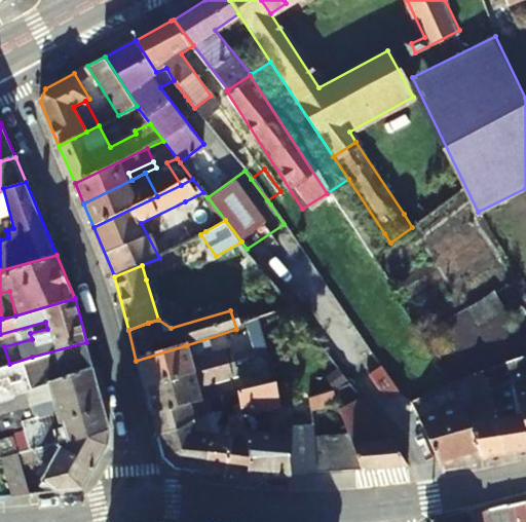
[(255,356),(265,351),(255,323),(245,326),(255,356)]
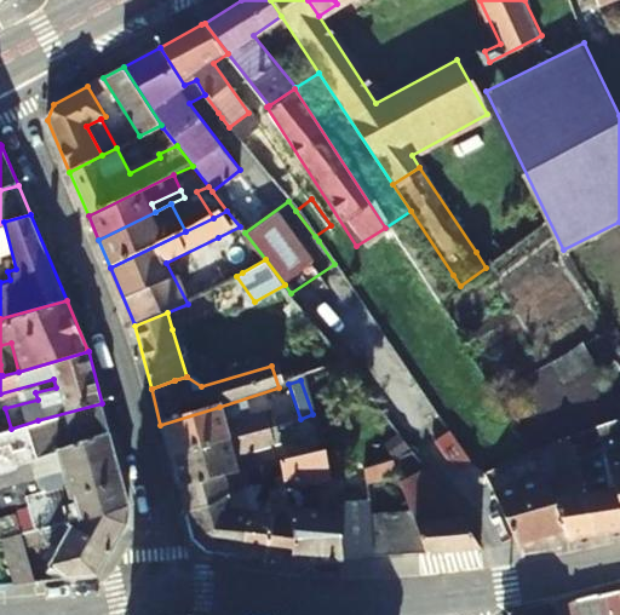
[(38,420),(49,458),(112,440),(102,403),(38,420)]
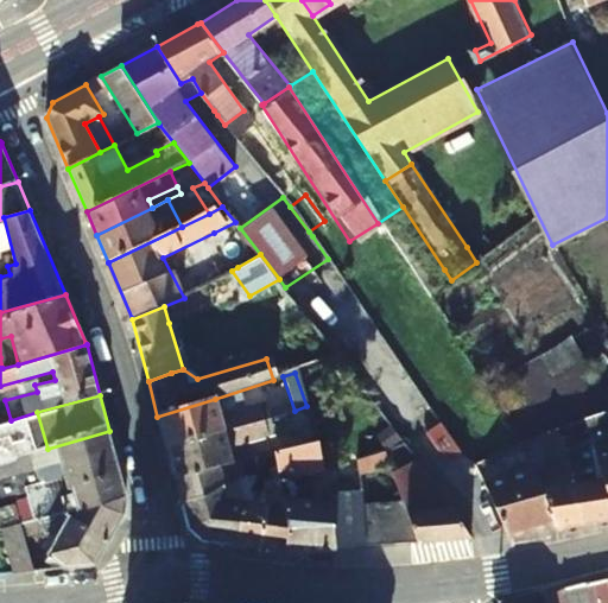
[(157,417),(166,449),(284,413),(282,404),(260,411),(258,405),(220,417),(215,399),(157,417)]
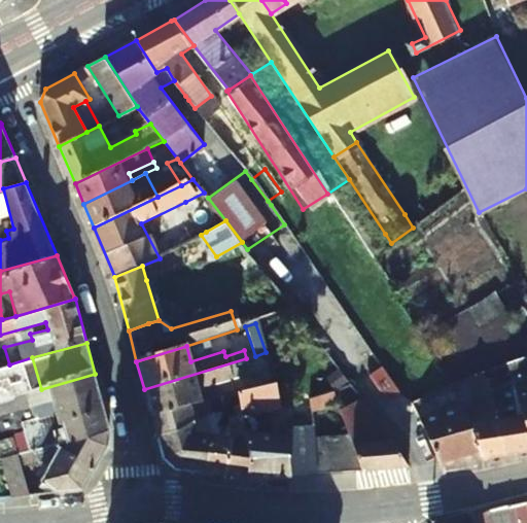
[(266,352),(255,356),(265,381),(273,378),(266,352)]
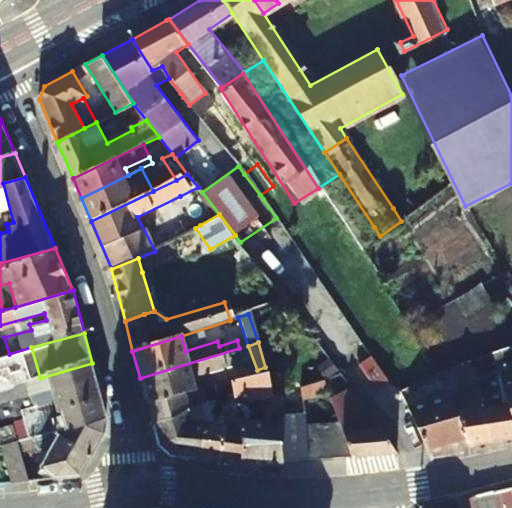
[(511,382),(506,361),(511,359),(511,349),(510,342),(493,349),(508,401),(511,415),(511,382)]
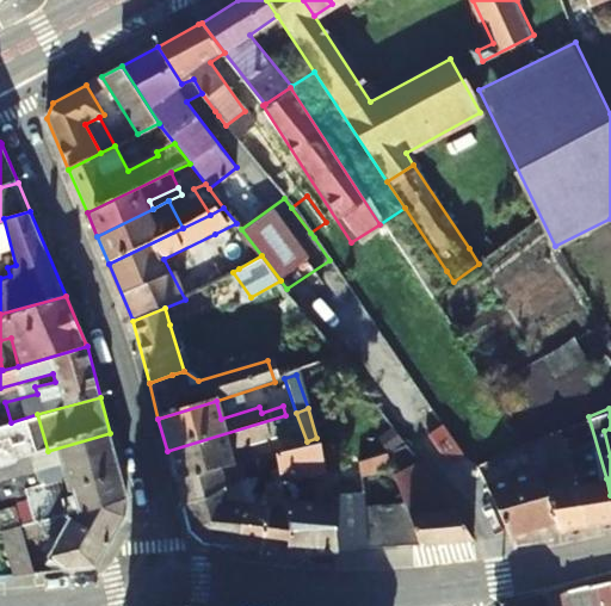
[(11,422),(0,425),(0,467),(13,463),(12,459),(31,455),(48,451),(37,414),(11,422)]
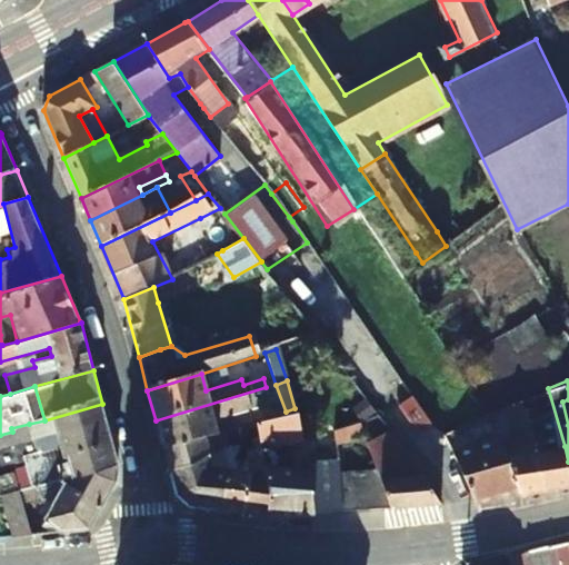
[(156,420),(163,449),(216,433),(212,418),(250,407),(248,400),(269,395),(266,387),(156,420)]
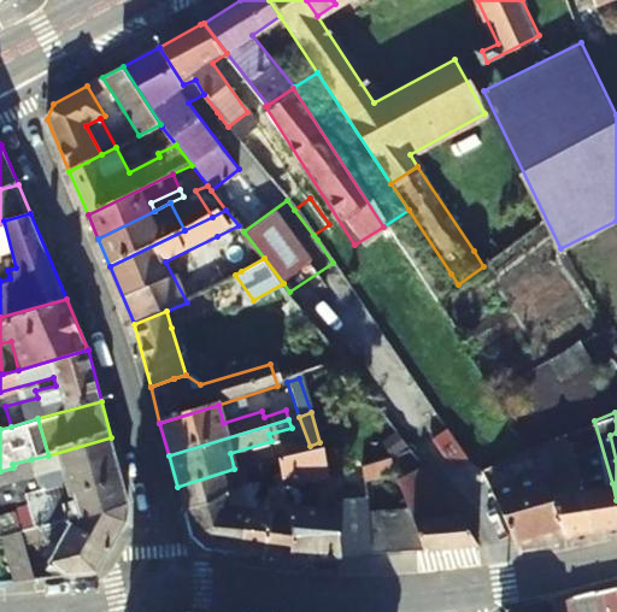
[(446,431),(432,440),(453,472),(468,463),(446,431)]
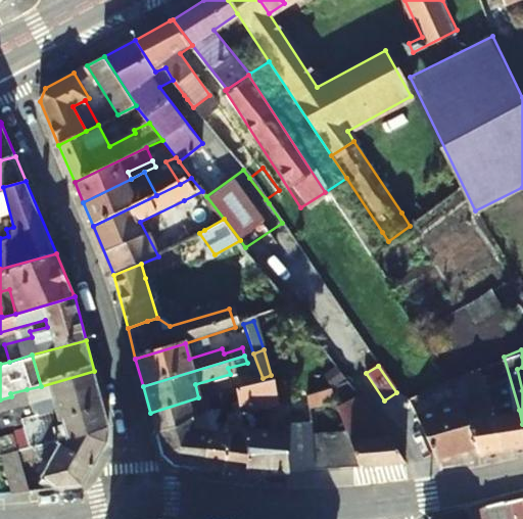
[(41,386),(27,389),(35,418),(21,422),(28,447),(35,446),(38,458),(47,462),(41,477),(52,489),(80,486),(107,442),(109,427),(94,371),(41,386)]
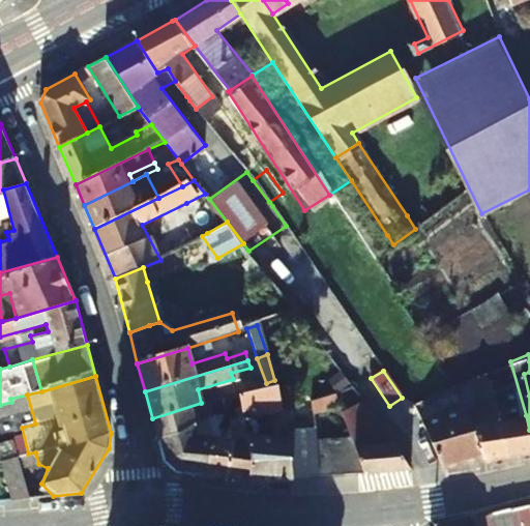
[(259,419),(286,411),(274,380),(266,383),(236,391),(244,426),(248,443),(253,459),(249,481),(296,478),(294,444),(273,445),(270,432),(263,434),(259,419)]
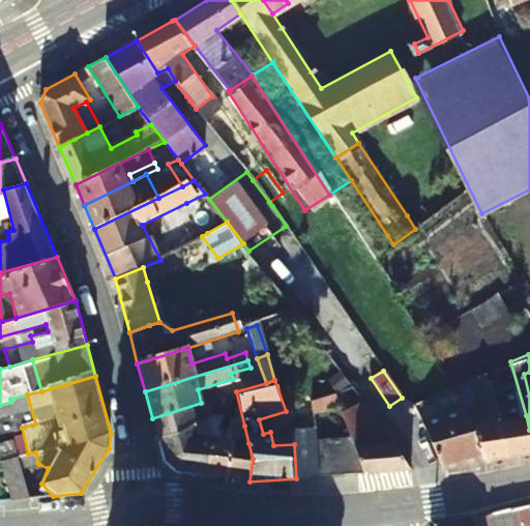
[(449,388),(429,397),(433,406),(453,398),(449,388)]
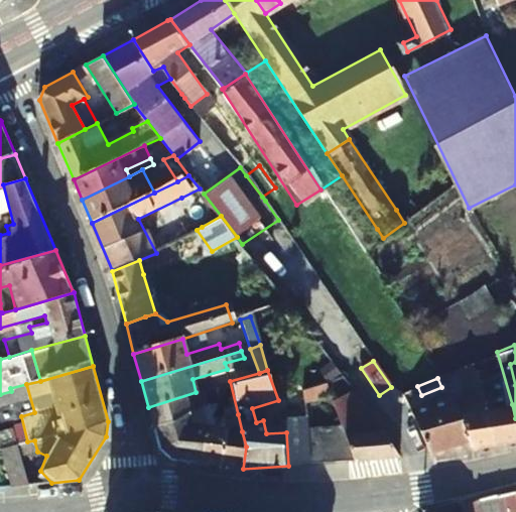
[(328,379),(301,386),(305,399),(332,392),(328,379)]
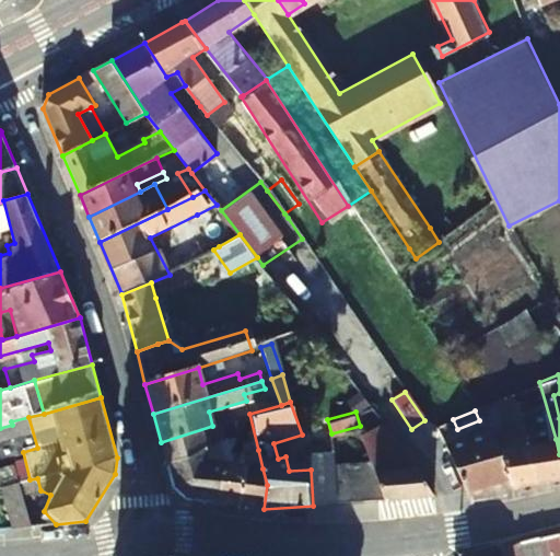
[(248,436),(242,437),(246,440),(240,442),(243,453),(258,450),(249,414),(243,416),(248,436)]
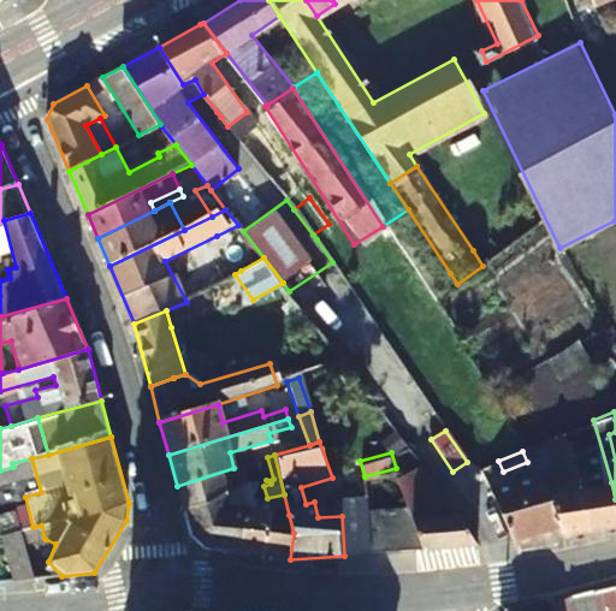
[(267,457),(248,463),(253,480),(261,480),(266,480),(273,479),(267,457)]
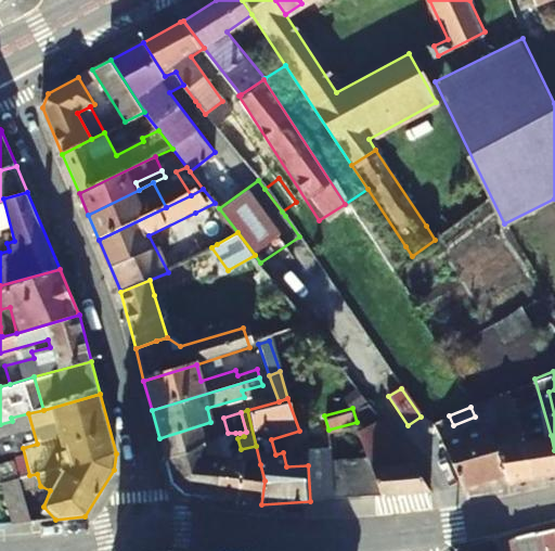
[(493,446),(490,438),(485,440),(504,483),(530,478),(519,443),(511,413),(498,417),(505,441),(493,446)]
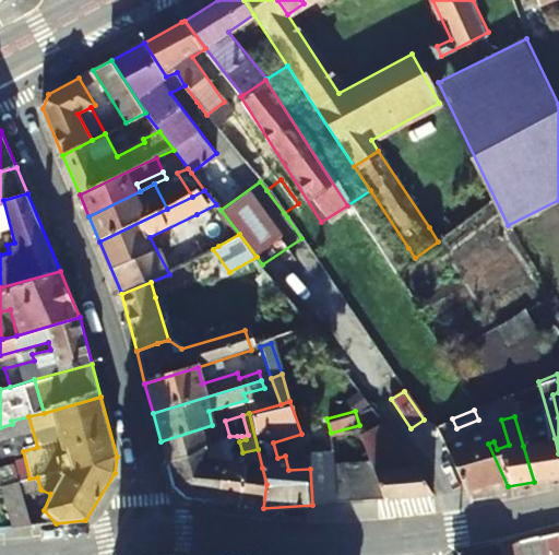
[(223,436),(229,436),(225,421),(219,423),(223,436)]
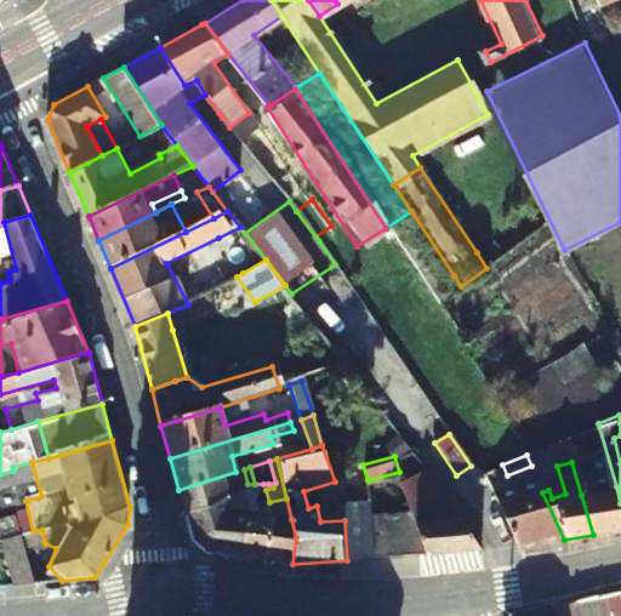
[(414,472),(428,494),(408,496),(412,507),(414,512),(425,554),(479,553),(449,498),(425,467),(414,472)]
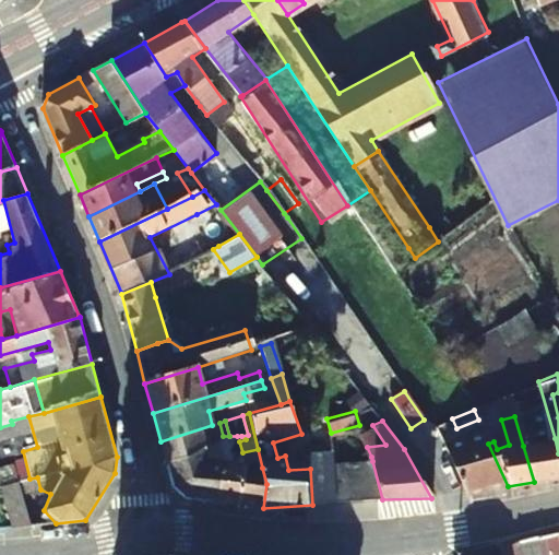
[(214,432),(212,425),(161,441),(166,463),(202,446),(201,439),(214,432)]
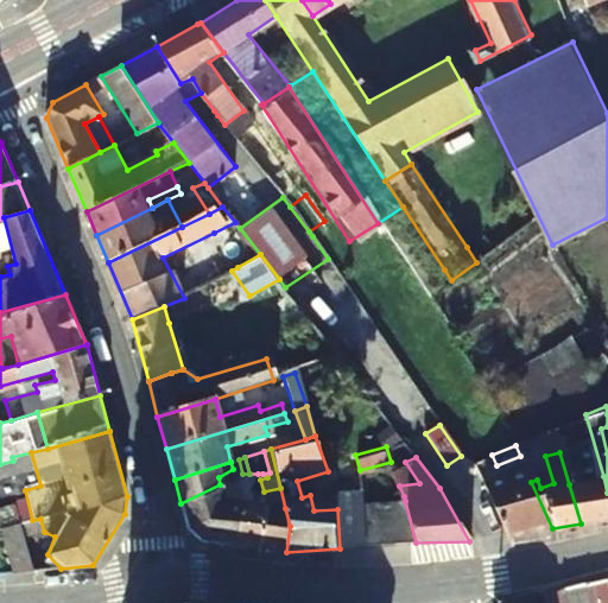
[(527,471),(482,486),(505,535),(512,534),(548,528),(552,528),(531,482),(527,471)]
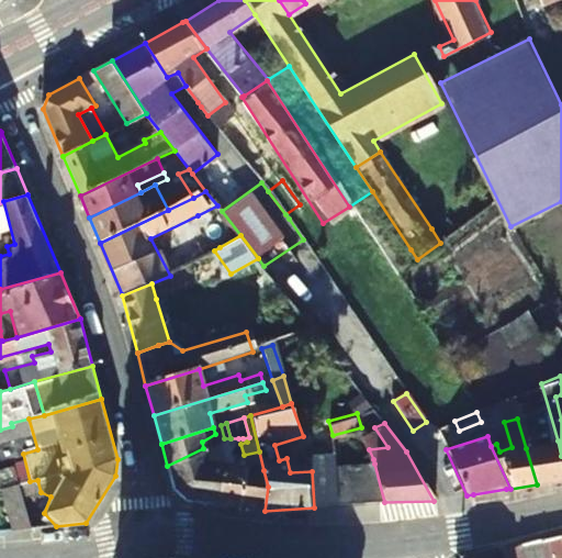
[(561,480),(561,456),(558,441),(526,448),(537,484),(561,480)]
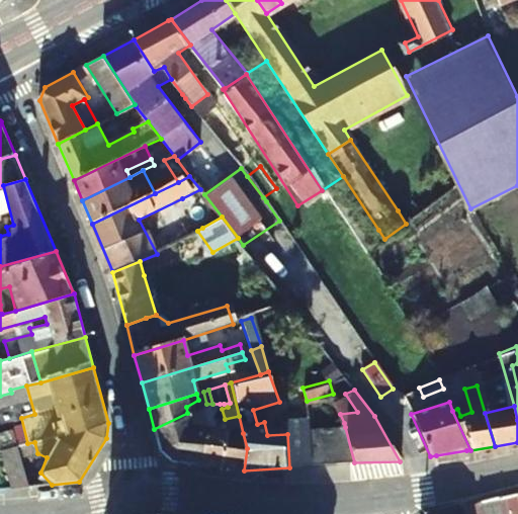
[(213,413),(189,420),(187,413),(154,429),(159,450),(172,462),(202,466),(204,446),(216,429),(213,413)]
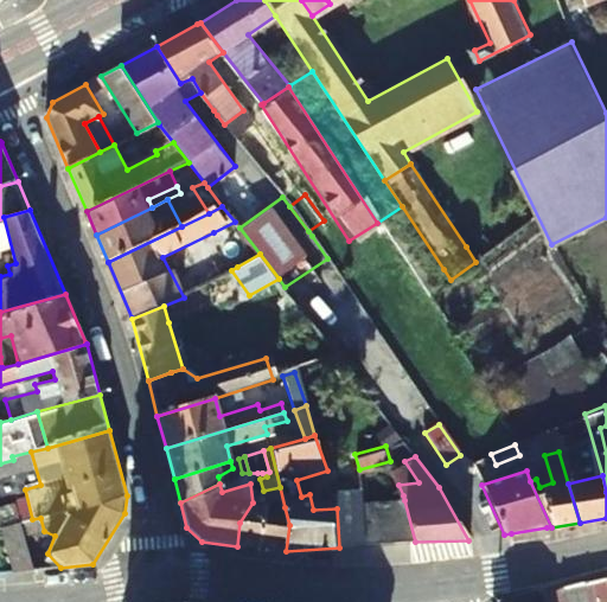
[(339,548),(364,545),(365,504),(366,493),(337,501),(337,508),(339,548)]
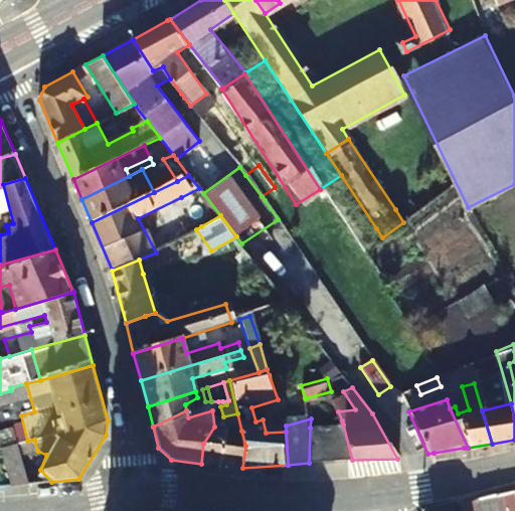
[(9,423),(0,426),(0,450),(0,451),(9,486),(27,484),(9,423)]
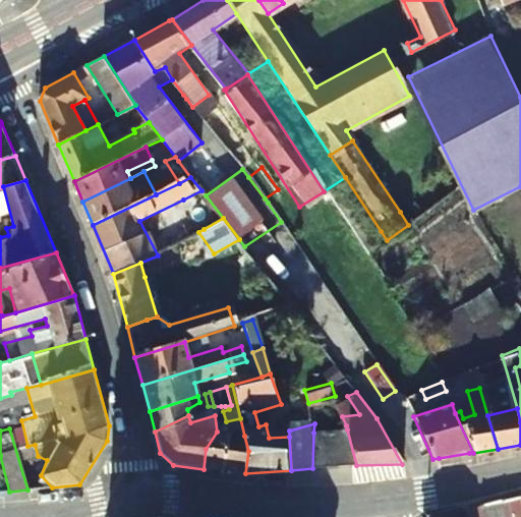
[(347,429),(329,431),(329,467),(352,465),(356,465),(347,429)]
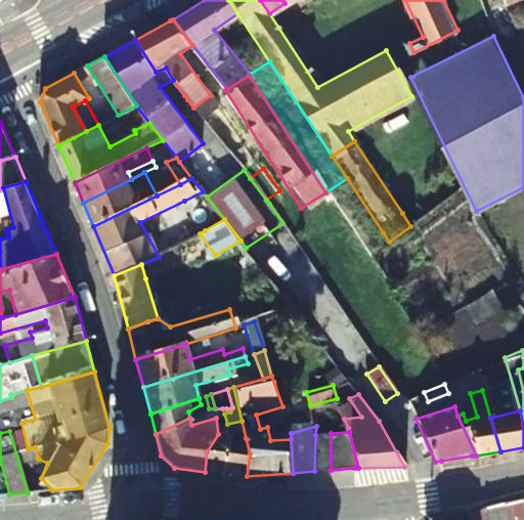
[(331,433),(315,435),(314,471),(329,470),(331,470),(331,433)]
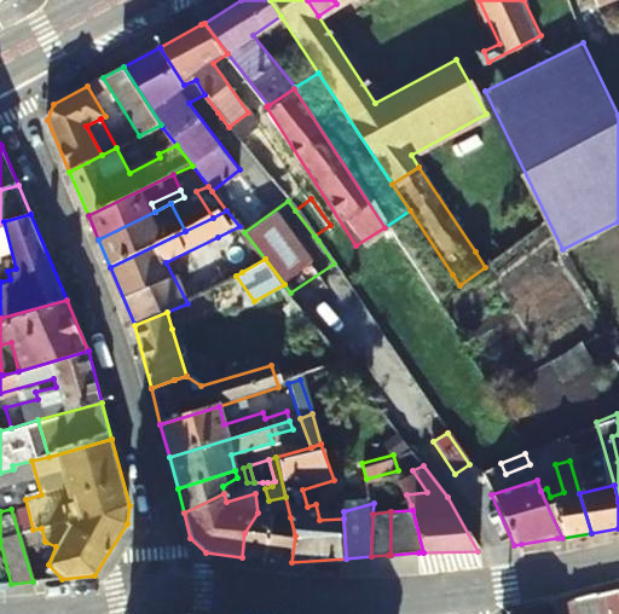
[(271,514),(258,513),(244,533),(242,557),(266,560),(271,514)]
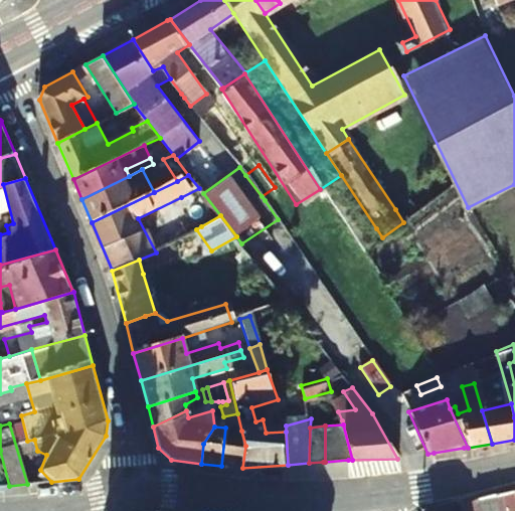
[(242,468),(245,446),(241,431),(225,428),(221,466),(242,468)]
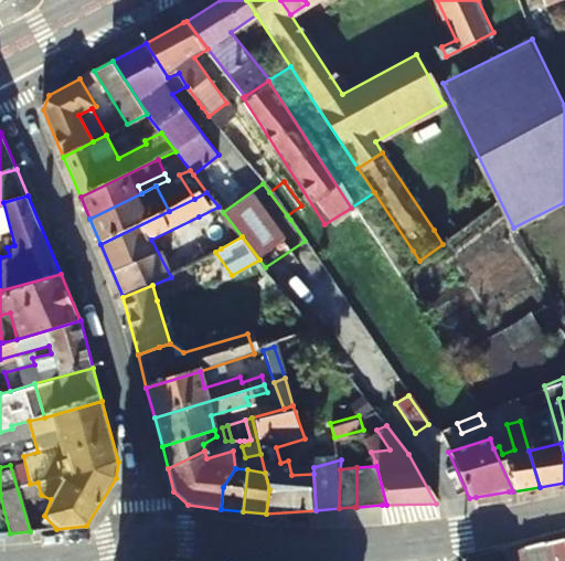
[(564,531),(541,538),(547,560),(564,560),(564,548),(564,546),(564,531)]
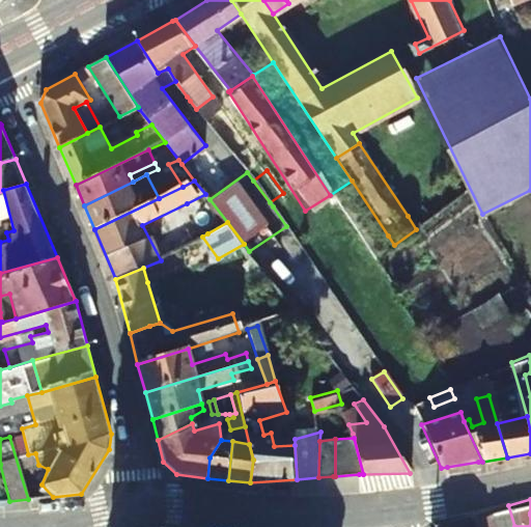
[(493,526),(514,526),(508,505),(488,510),(493,526)]
